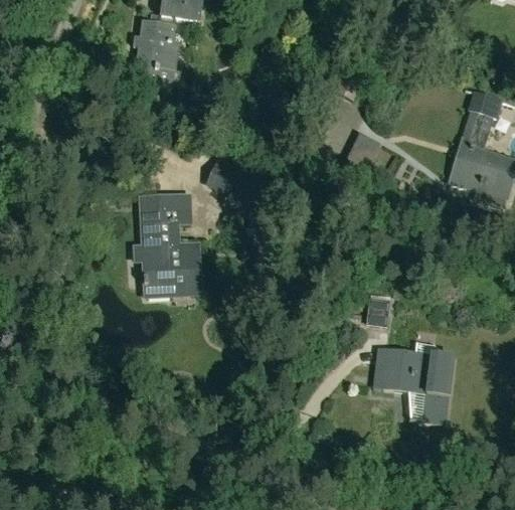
[(149,22),(142,21),(140,37),(135,37),(134,46),(139,46),(137,63),(134,63),(132,78),(149,87),(155,86),(155,83),(172,80),(174,69),(175,69),(178,42),(173,42),(176,26),(176,19),(198,22),(200,2),(185,0),(162,0),(160,15),(150,14),(149,22)]
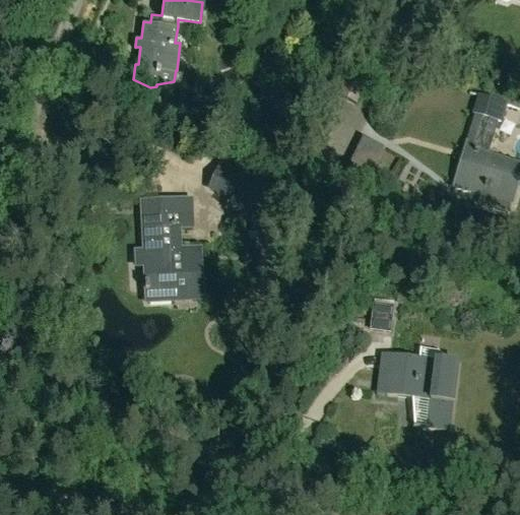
[(355,103),(369,74),(350,66),(337,94),(355,103)]
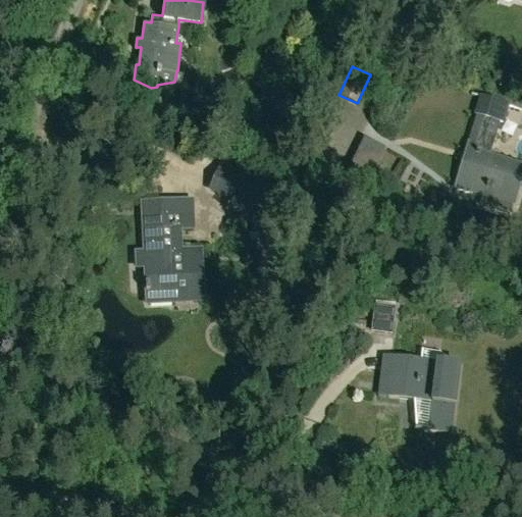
[(521,162),(489,153),(499,118),(504,120),(509,102),(479,94),(477,102),(479,107),(469,141),(456,186),(483,193),(480,202),(498,207),(501,199),(513,202),(521,171),(521,162)]
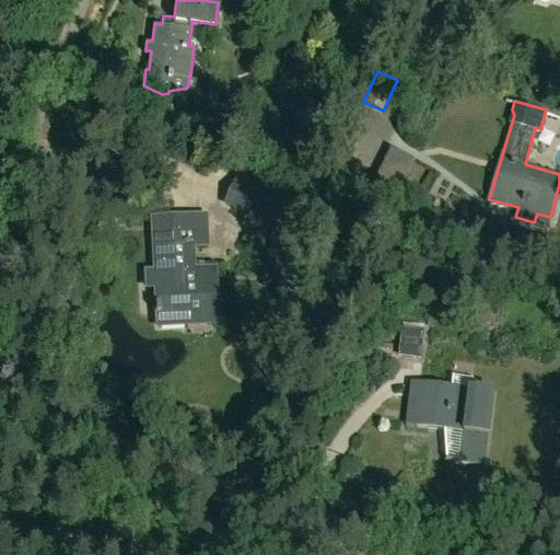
[(389,145),(368,192),(369,193),(360,212),(376,221),(386,200),(389,201),(412,155),(389,145)]
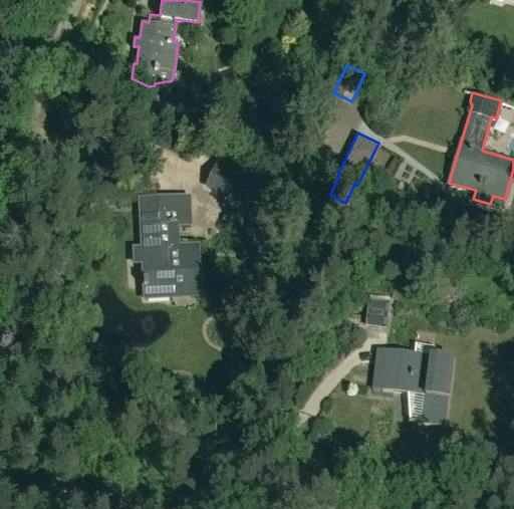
[(262,176),(218,156),(205,185),(249,205),(262,176)]
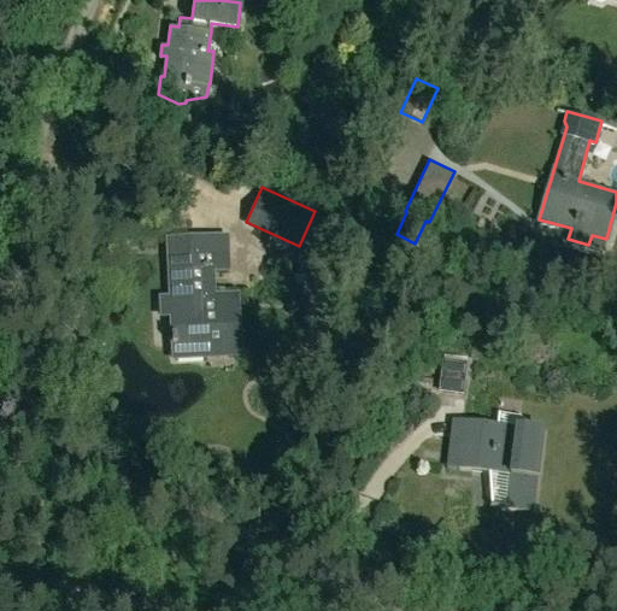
[(172,354),(205,353),(238,353),(236,292),(211,293),(210,266),(225,266),(224,235),(169,236),(171,295),(160,295),(160,312),(171,312),(172,354)]
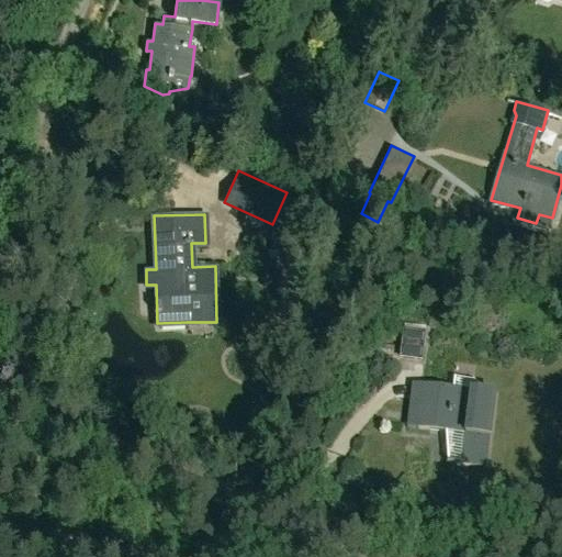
[(398,355),(420,357),(425,327),(423,327),(424,323),(404,320),(403,325),(402,325),(398,355)]
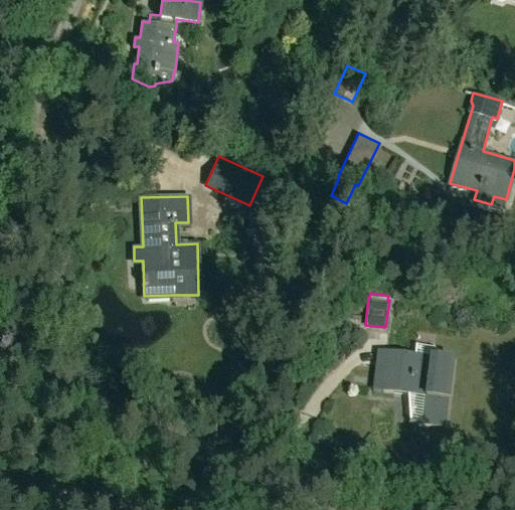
[(408,419),(444,423),(452,359),(430,343),(414,341),(413,352),(387,349),(383,388),(407,391),(408,419)]
